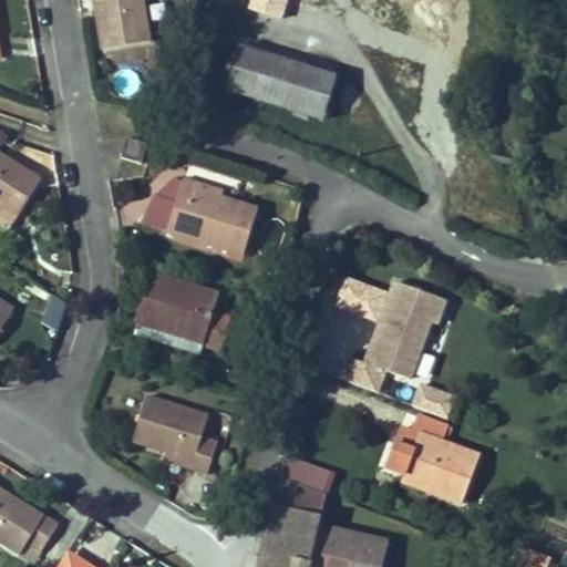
[(143,0),(93,0),(103,50),(151,42),(143,0)]
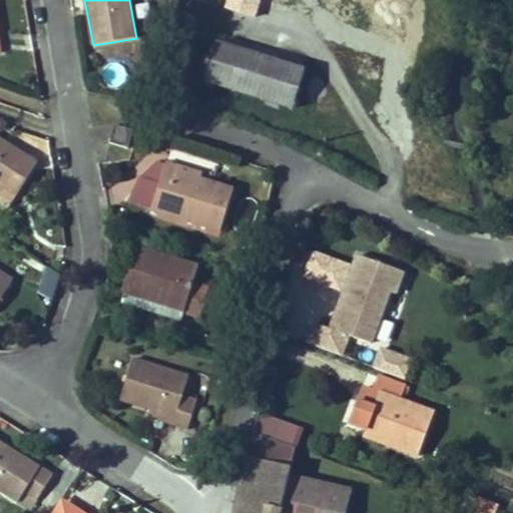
[(293,109),(306,70),(216,43),(204,82),(293,109)]
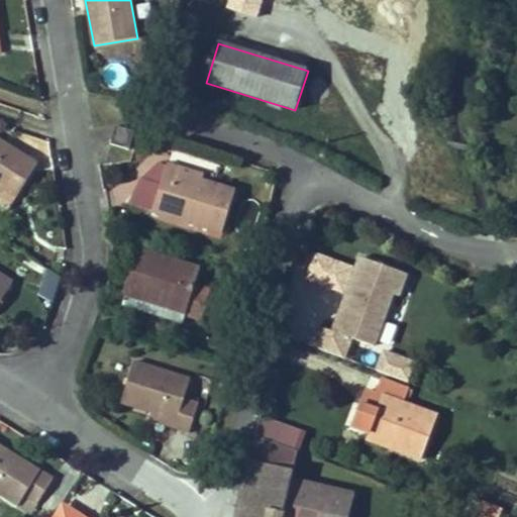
[(129,149),(134,132),(116,127),(111,144),(129,149)]
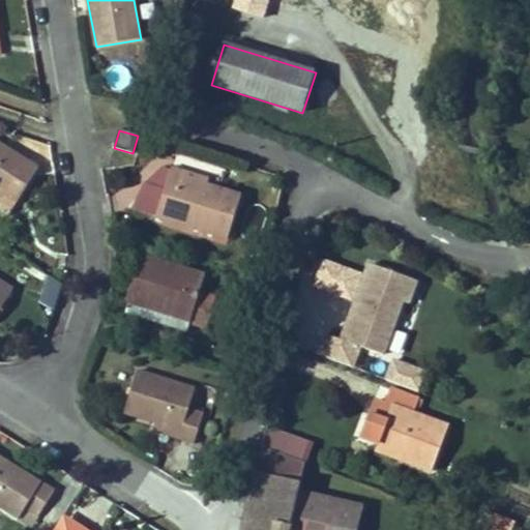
[(0,200),(3,196),(17,205),(42,163),(12,144),(8,151),(0,145),(0,200)]
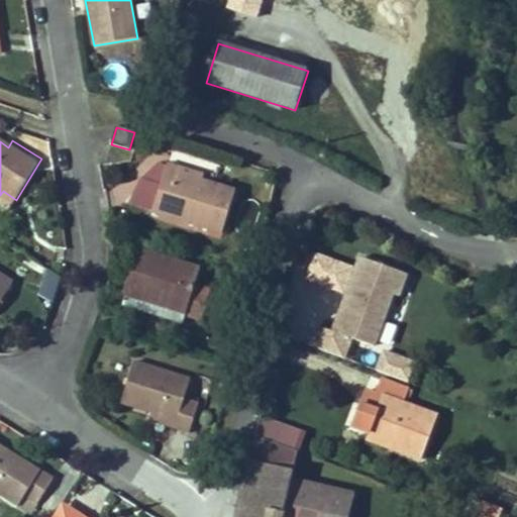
[(167,166),(160,164),(142,180),(161,185),(152,212),(223,234),(236,192),(202,181),(180,175),(182,169),(168,164),(167,166)]
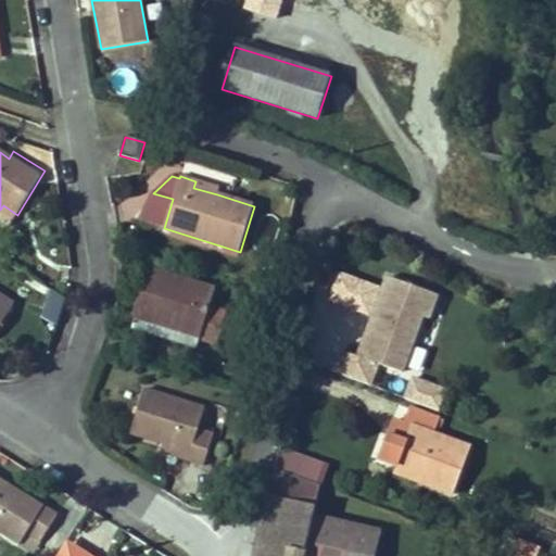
[(217,194),(219,188),(196,181),(193,188),(217,194)]
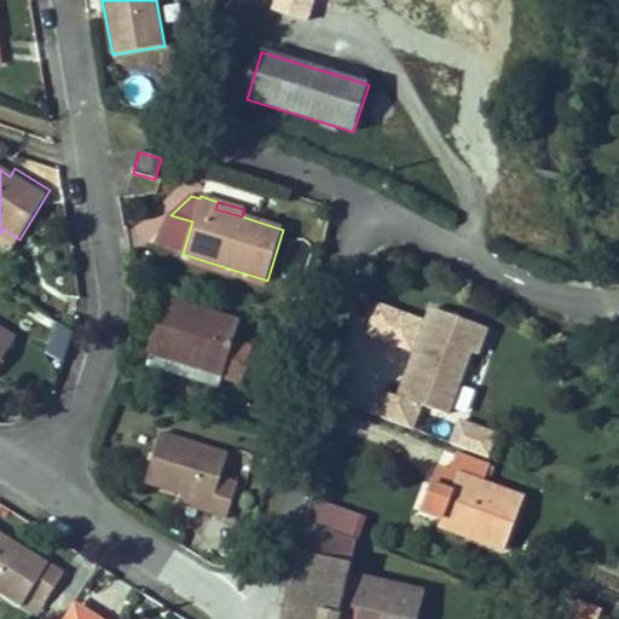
[(192,221),(171,215),(156,246),(183,254),(192,221)]
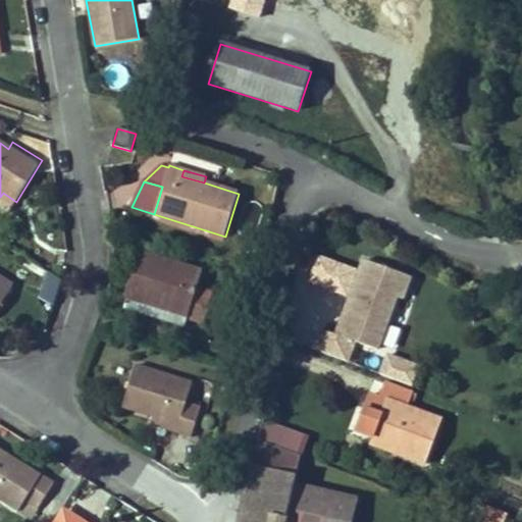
[(0,200),(12,208),(16,202),(3,193),(0,197),(0,200)]
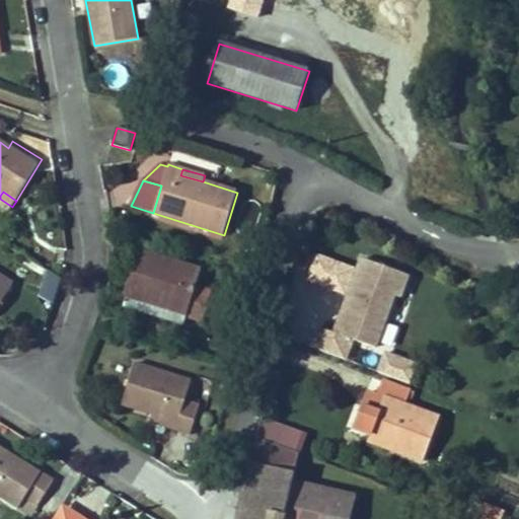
[(201,270),(138,250),(124,296),(126,297),(187,315),(203,320),(212,291),(197,286),(201,270)]
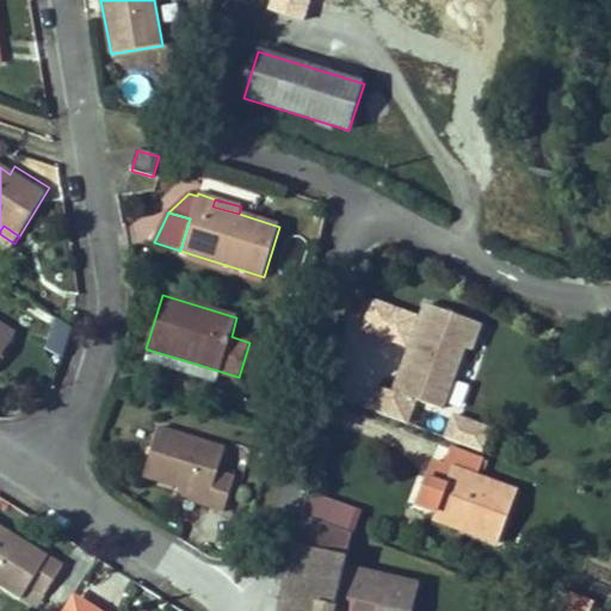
[(430,312),(399,394),(442,409),(464,350),(474,353),(482,332),(430,312)]
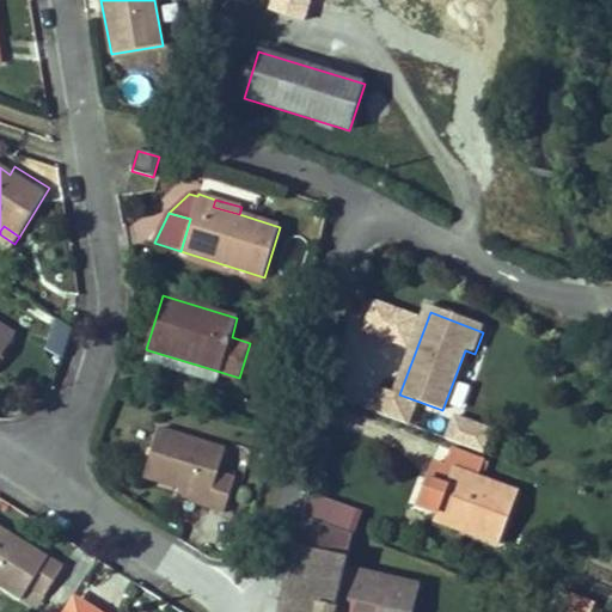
[(73,330),(59,320),(49,338),(53,340),(47,350),(63,359),(73,330)]
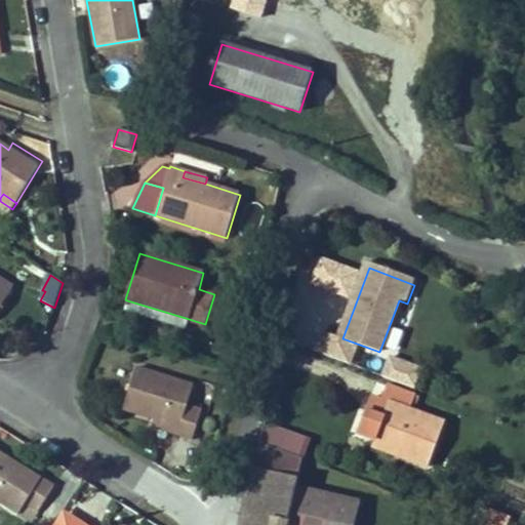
[(0,308),(13,287),(0,279),(0,308)]
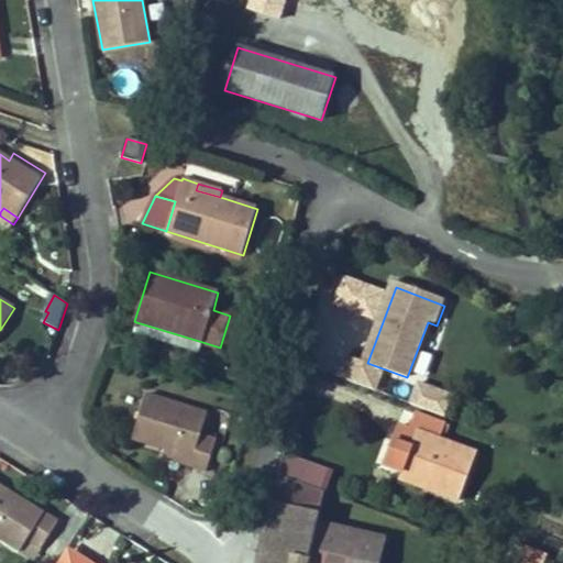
[(202,342),(136,322),(133,333),(199,353),(202,342)]
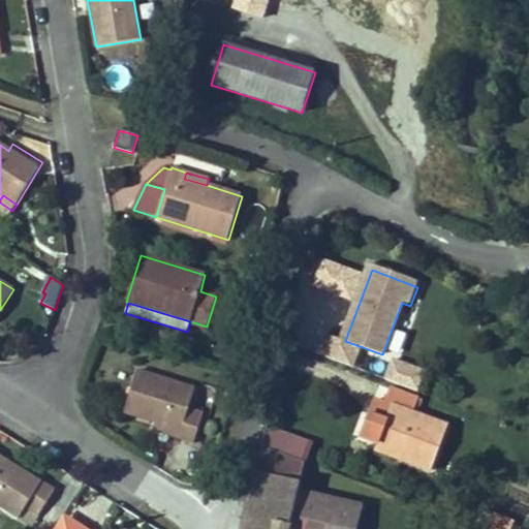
[(394,355),(385,378),(418,391),(427,369),(394,355)]
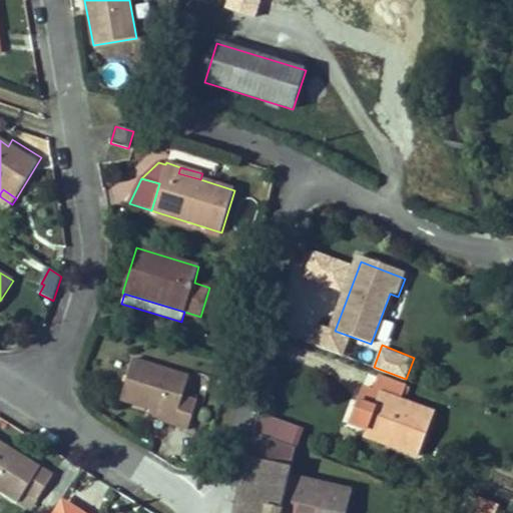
[(184,396),(190,376),(134,360),(121,402),(150,410),(175,418),(173,426),(188,430),(197,400),(184,396)]
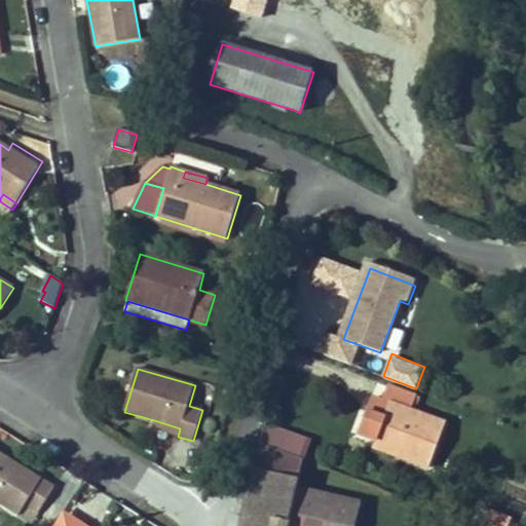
[(359,433),(376,439),(411,452),(408,459),(429,466),(446,423),(411,410),(416,395),(388,384),(382,401),(372,397),(359,433)]
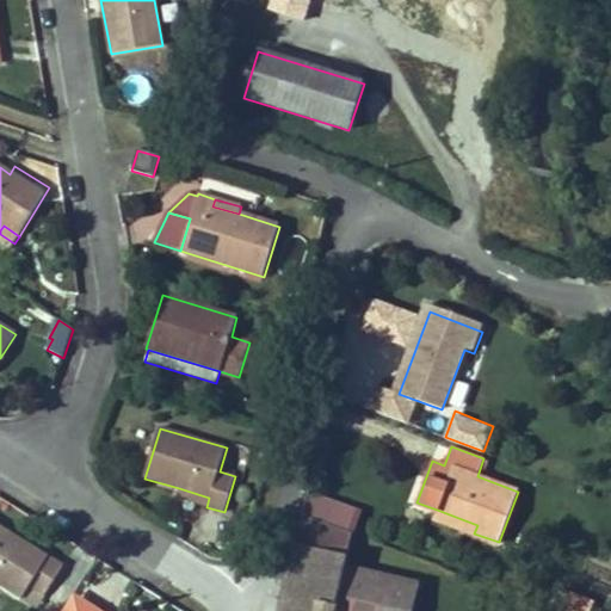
[(209,498),(179,488),(177,498),(207,507),(209,498)]
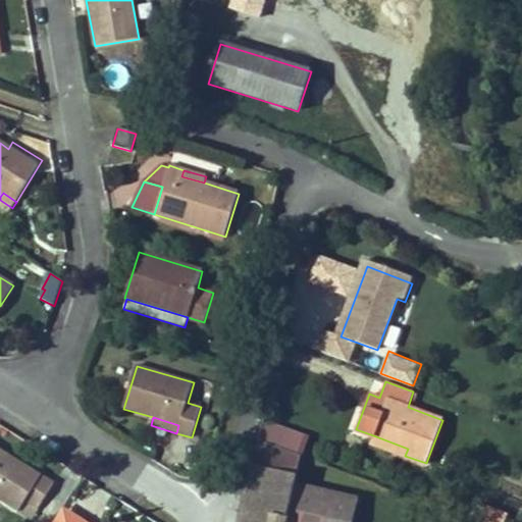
[(263,421),(259,438),(301,455),(305,437),(263,421)]
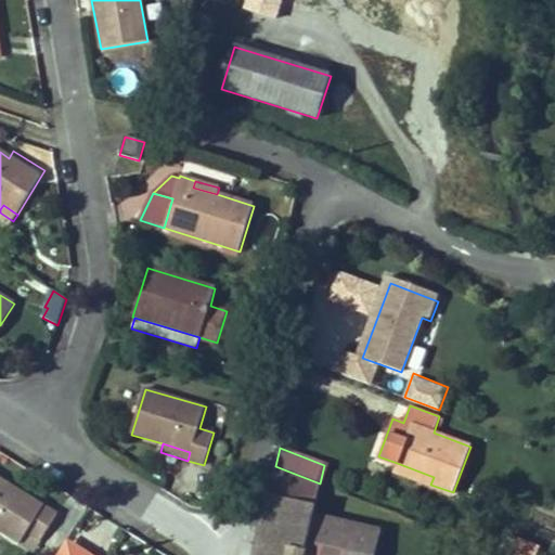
[(434,477),(397,463),(395,470),(430,485),(434,477)]
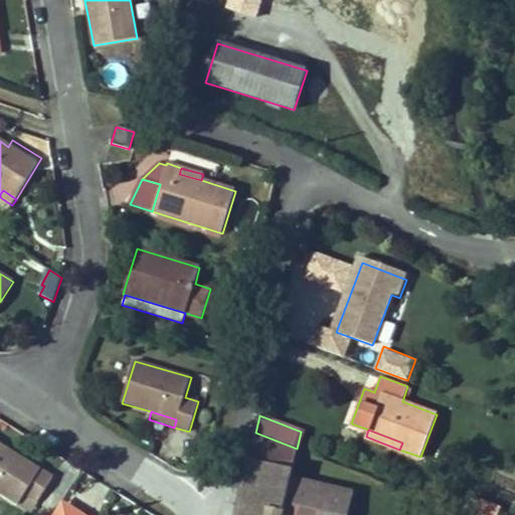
[(297,449),(255,433),(249,459),(293,470),(297,449)]
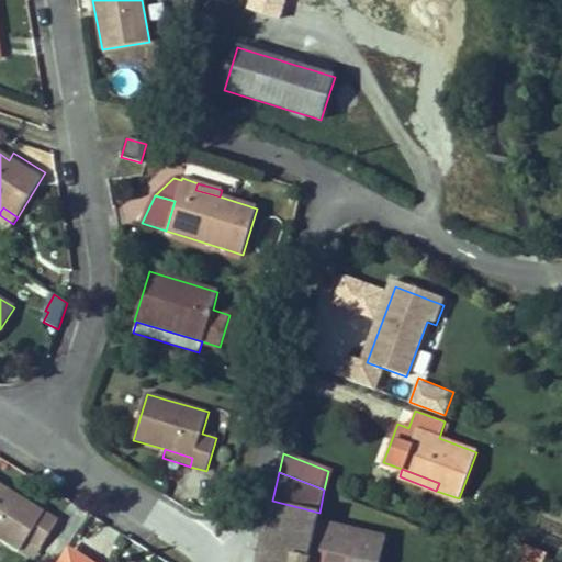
[(58,519),(0,483),(0,539),(20,552),(27,539),(42,548),(58,519)]
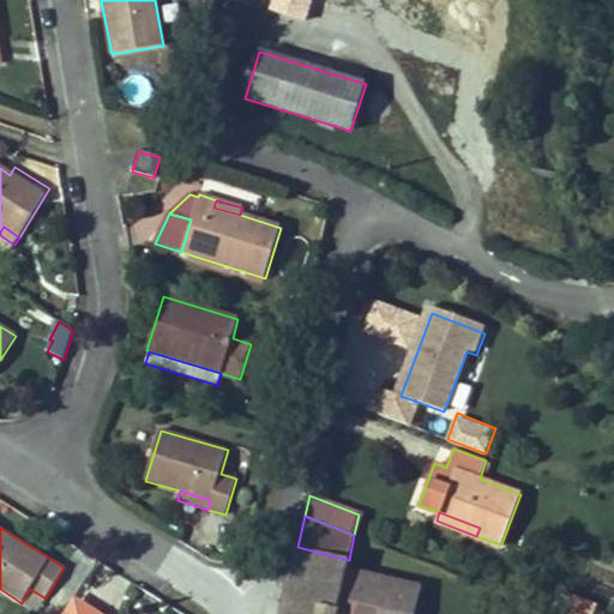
[(349,560),(298,547),(281,613),(336,613),(347,570),(349,560)]
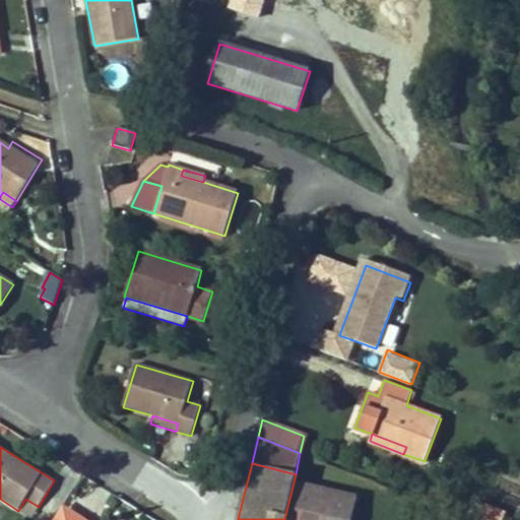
[(294,482),(284,519),(349,519),(355,497),(294,482)]
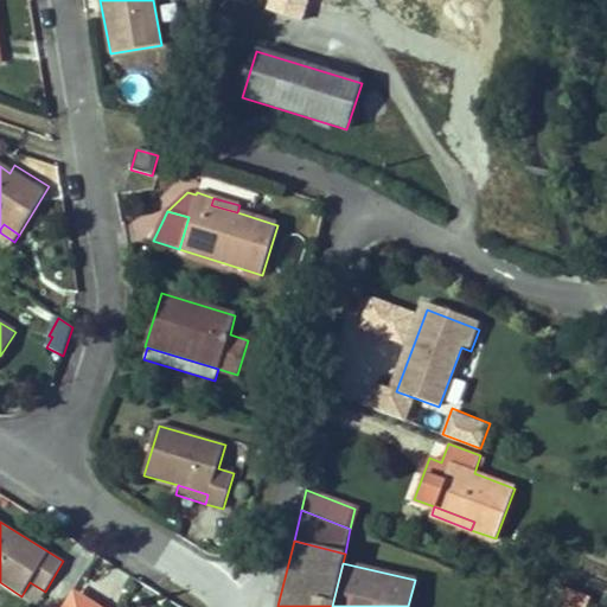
[(574,606),(579,596),(555,588),(549,606),(551,606),(574,606)]
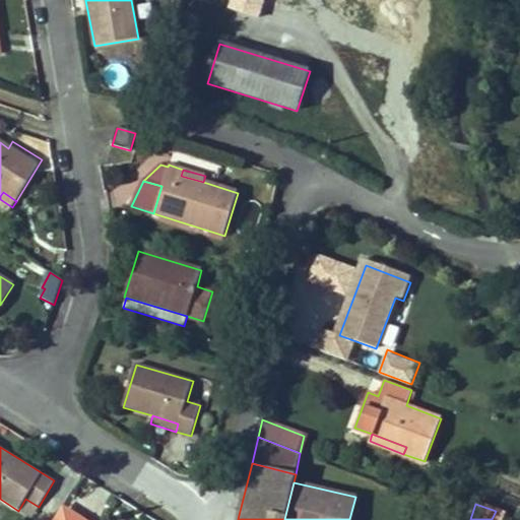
[(83,519),(63,507),(54,519),(83,519)]
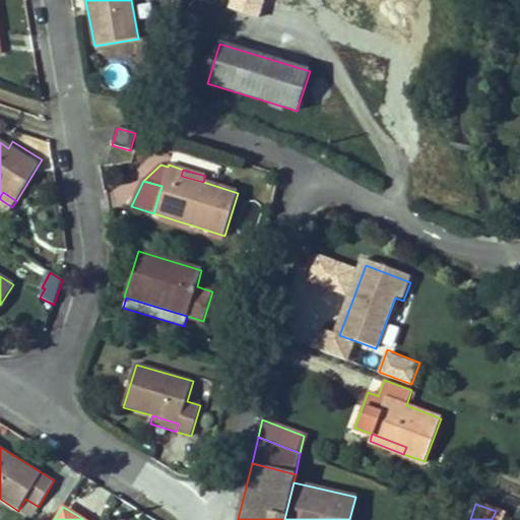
[(496,511),(492,519),(498,519),(501,513),(496,511)]
